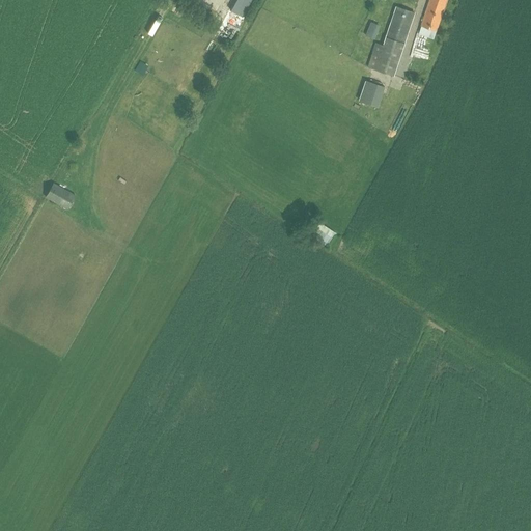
[(236,0),(231,10),(244,18),(254,0),(236,0)]
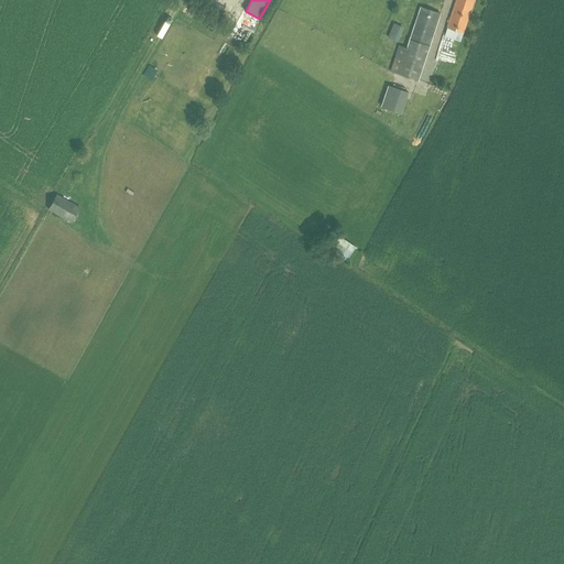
[(475,0),(457,0),(448,29),(464,33),(475,0)]
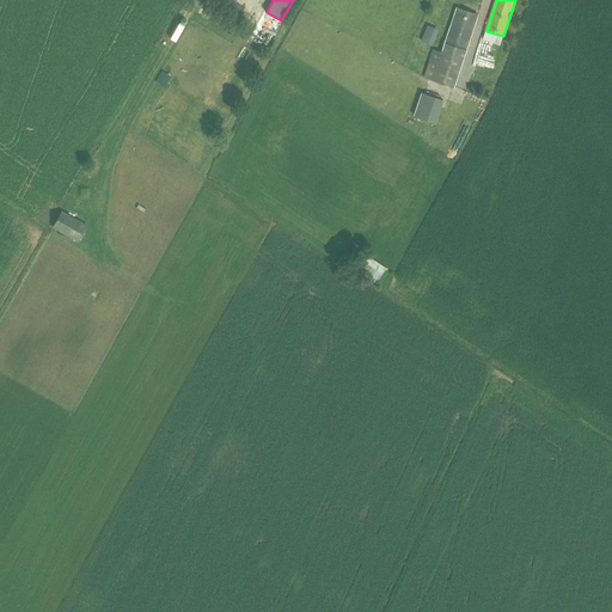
[(423,78),(433,80),(454,87),(478,16),(457,7),(442,53),(433,49),(423,78)]
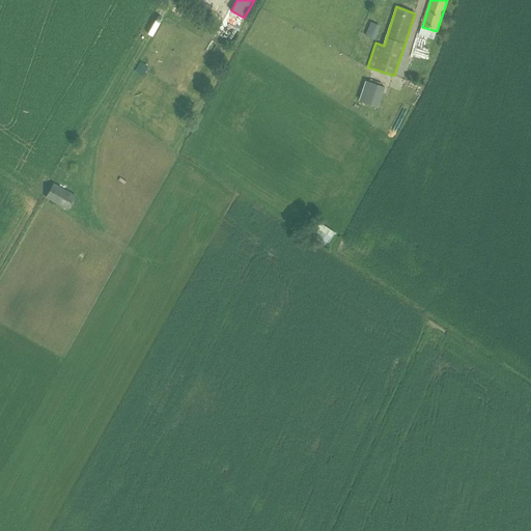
[(375,35),(380,25),(372,23),(368,33),(375,35)]
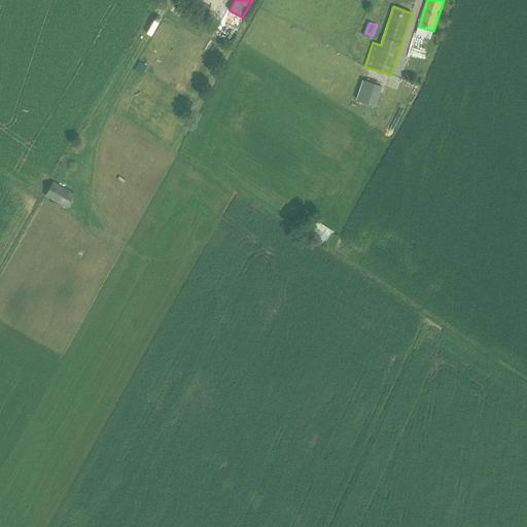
[(383,86),(363,79),(356,100),(376,107),(383,86)]
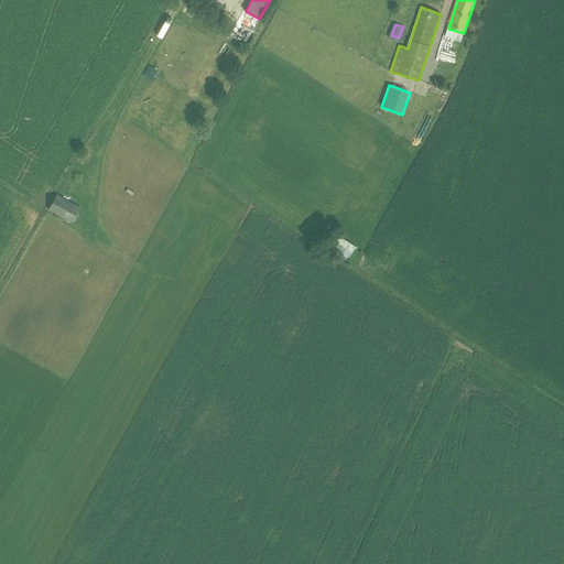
[(72,223),(80,207),(57,194),(49,209),(72,223)]
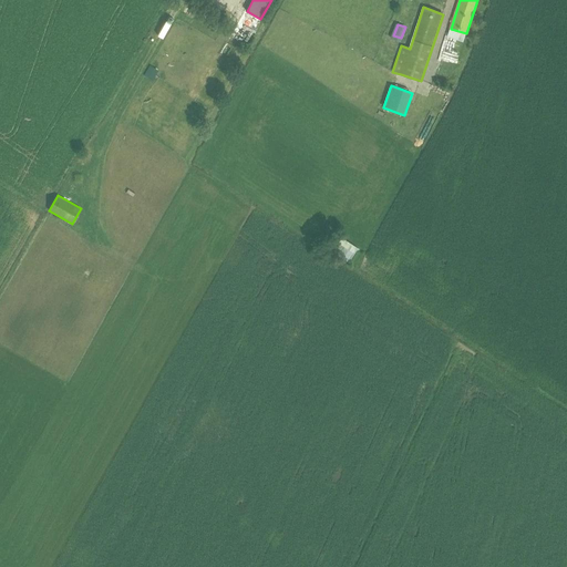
[(361,258),(359,257),(361,255),(358,253),(360,249),(342,238),(332,253),(356,266),(361,258)]
